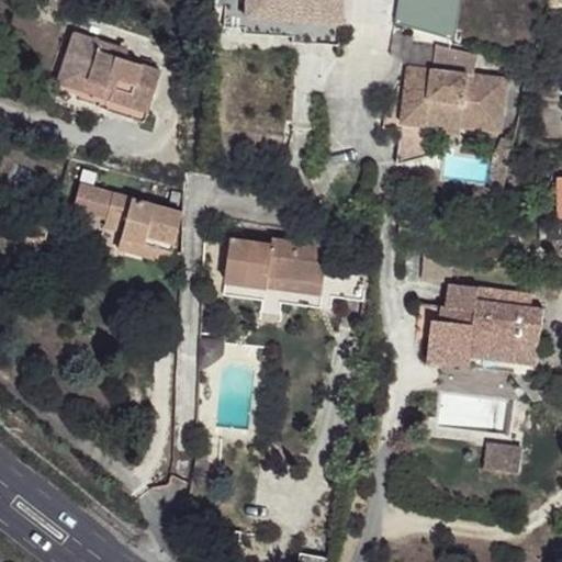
[(257,0),(258,1),(292,2),(291,22),(246,20),(246,10),(225,9),(225,31),(245,31),(245,36),(294,38),(294,45),(340,46),(343,2),(333,1),(332,0),(257,0)]
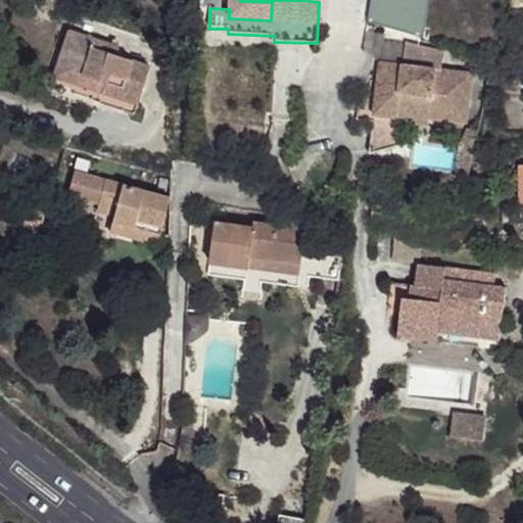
[(240,1),(239,0),(229,0),(229,9),(229,18),(271,20),(272,2),(240,1)]
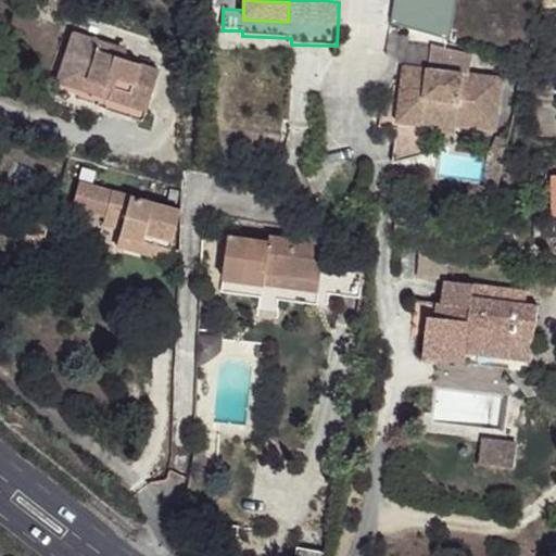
[(124,49),(73,32),(57,80),(106,97),(143,110),(158,70),(122,58),(124,49)]
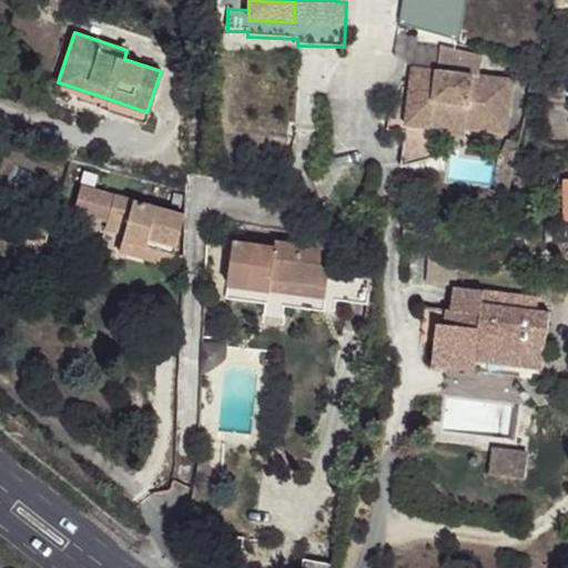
[(470,57),(440,47),(437,71),(413,68),(401,168),(433,159),(433,119),(469,123),(468,130),(508,134),(514,80),(469,74),(470,57)]
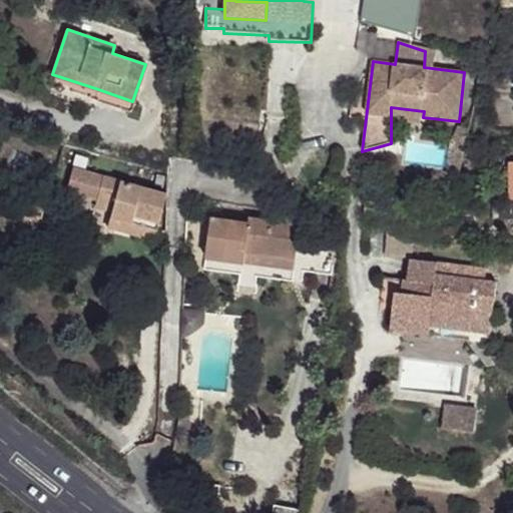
[(132,101),(98,89),(95,99),(129,111),(132,101)]
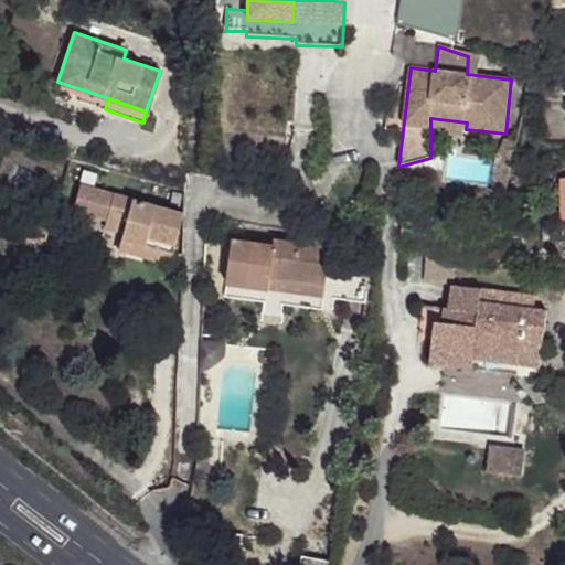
[(465,138),(467,123),(430,118),(430,134),(465,138)]
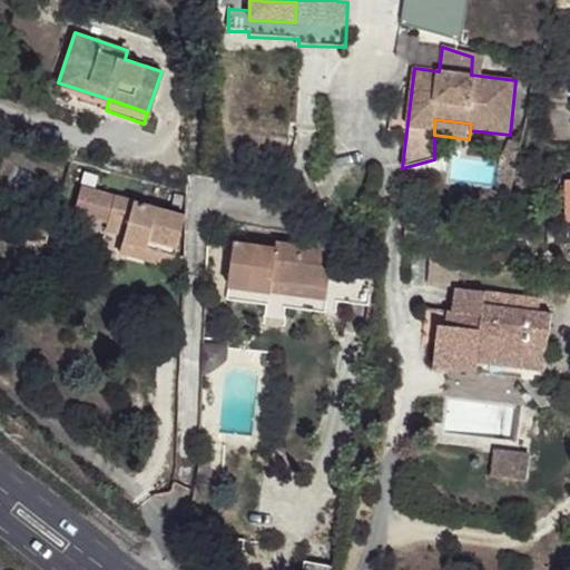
[(569,179),(564,180),(566,224),(548,224),(548,245),(569,244),(569,179)]
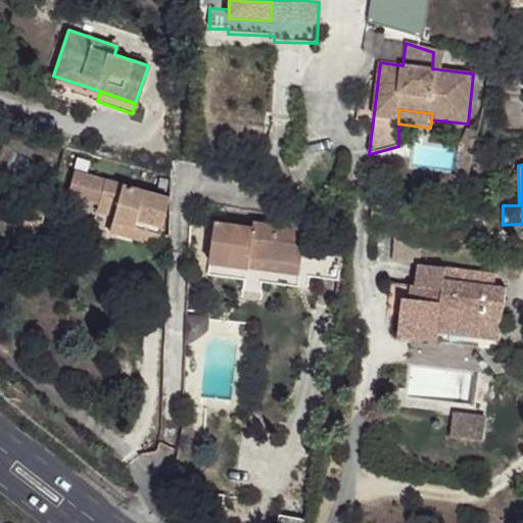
[(169,198),(75,172),(67,194),(98,203),(99,199),(116,204),(111,222),(139,230),(136,239),(155,245),(169,198)]
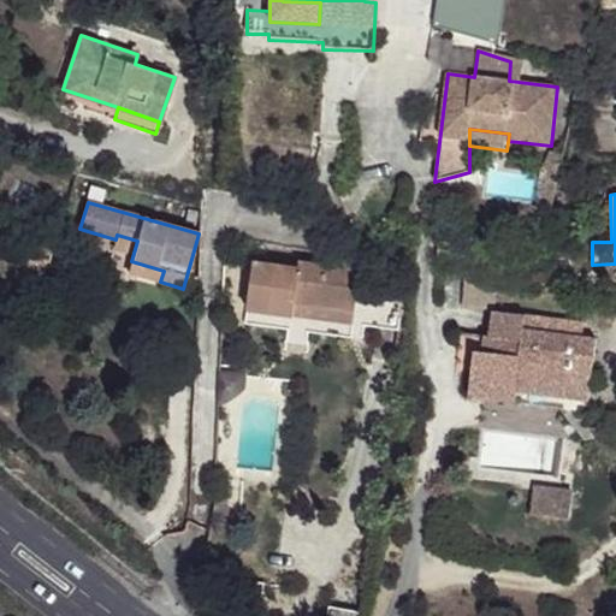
[(137,241),(117,235),(116,240),(111,256),(131,261),(137,241)]
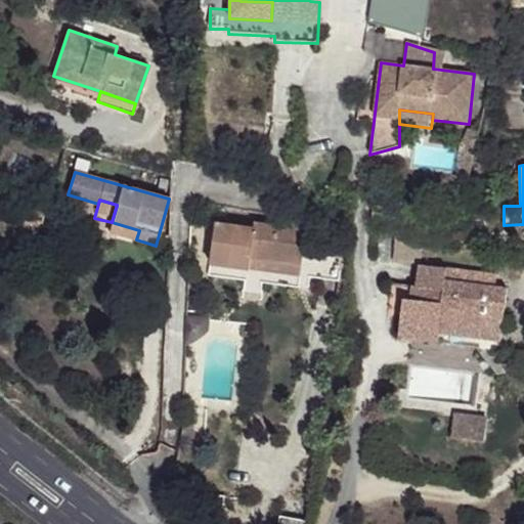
[(216,222),(210,275),(249,280),(250,270),(252,259),(302,265),(307,229),(301,228),(302,223),(278,220),(278,225),(255,222),(254,227),(216,222)]
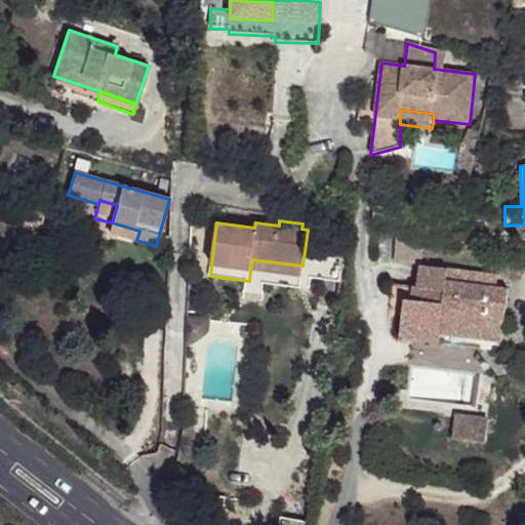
[(139,231),(112,223),(110,233),(136,240),(139,231)]
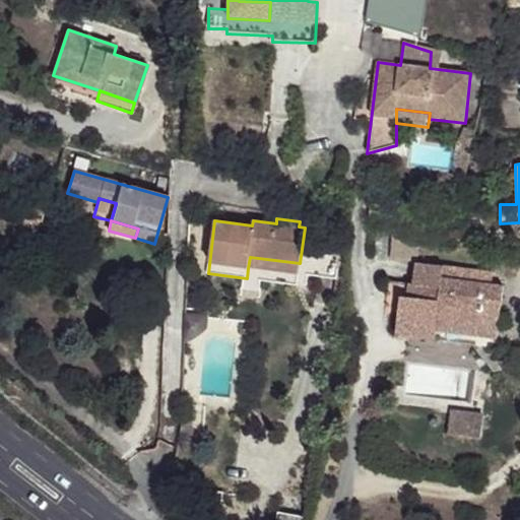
[(418,238),(392,236),(390,259),(416,261),(418,238)]
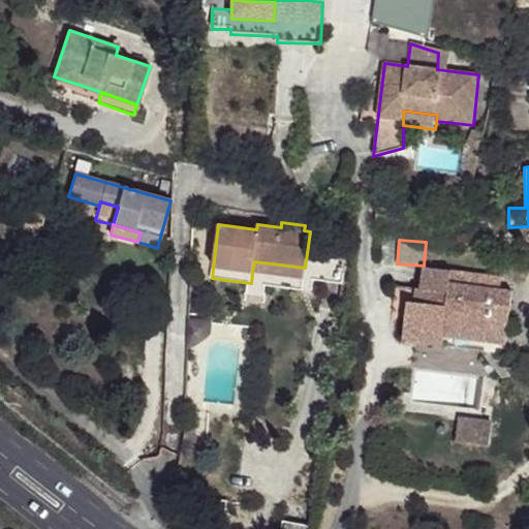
[(305,268),(254,261),(252,273),(304,279),(305,268)]
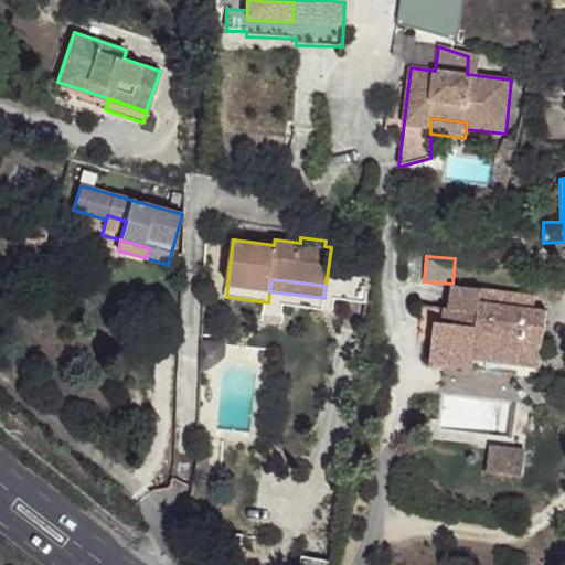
[(540,369),(547,311),(534,310),(535,296),(451,286),(448,310),(479,313),(477,327),(435,322),(429,364),(472,370),(473,361),(516,365),(540,369)]
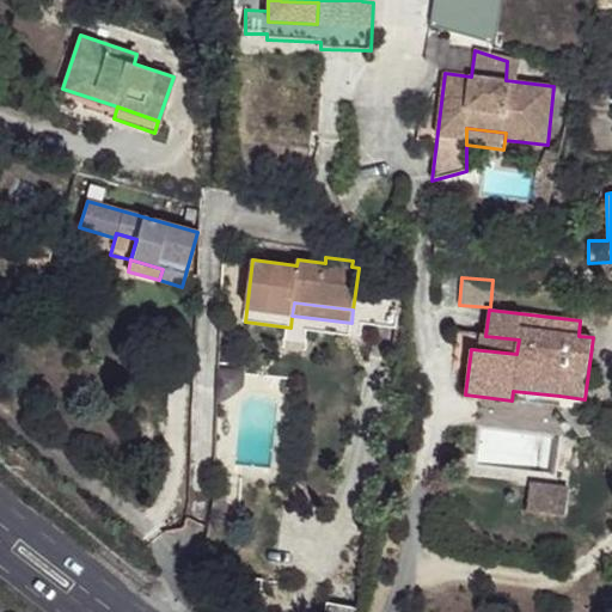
[(513,391),(512,401),(558,405),(560,396),(513,391)]
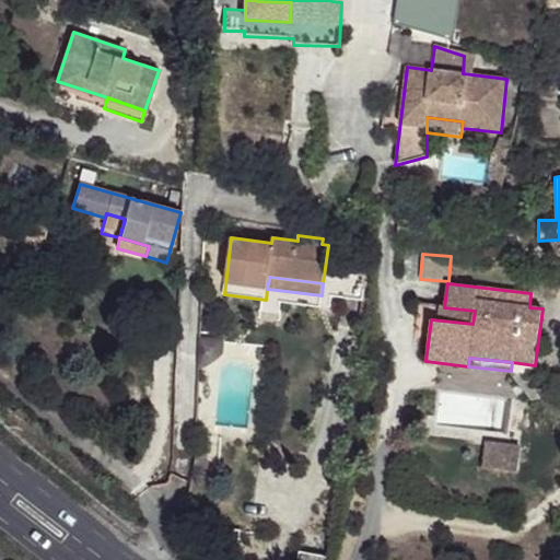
[(486,441),(482,468),(517,473),(521,445),(486,441)]
